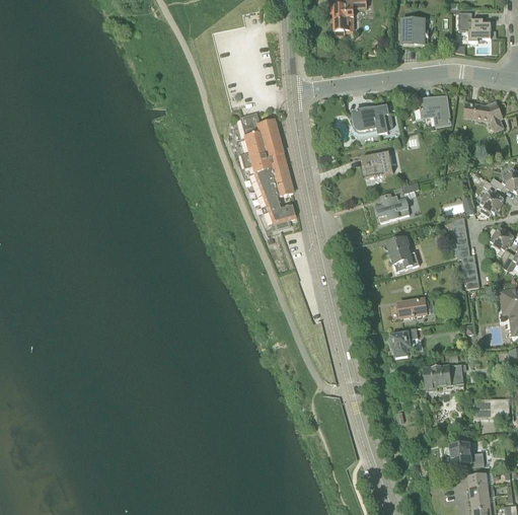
[(345,6),(330,6),(330,13),(334,14),(335,35),(344,35),(344,32),(353,32),(352,16),(353,16),(353,8),(365,7),(365,0),(345,0),(345,6)]
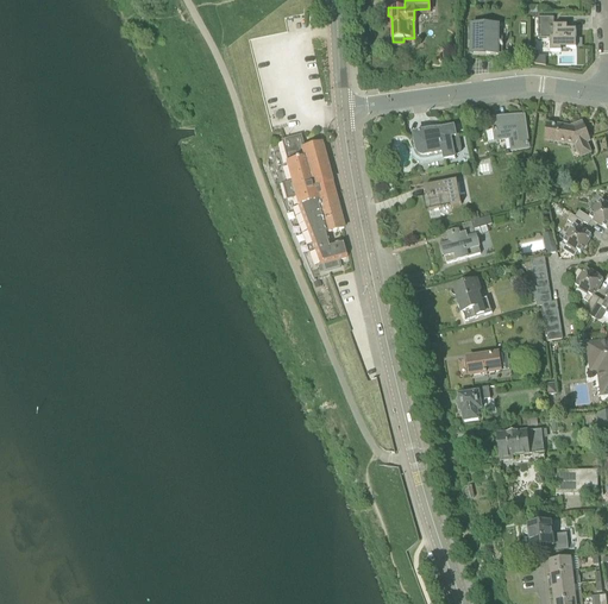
[(538,16),(538,36),(550,36),(550,49),(561,49),(561,45),(568,45),(576,45),(576,26),(566,26),(566,21),(553,21),(553,14),(539,14),(538,14),(538,16)]
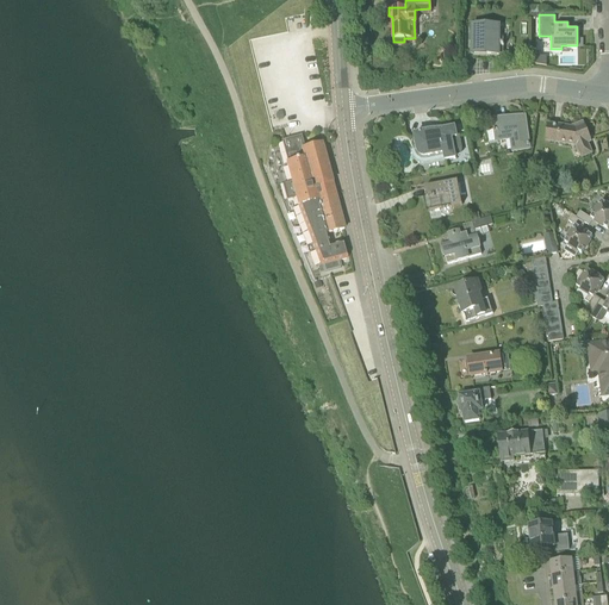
[(498,50),(502,50),(502,36),(497,35),(498,23),(471,23),(471,50),(472,50),(472,48),(486,48),(486,51),(498,51),(498,50)]
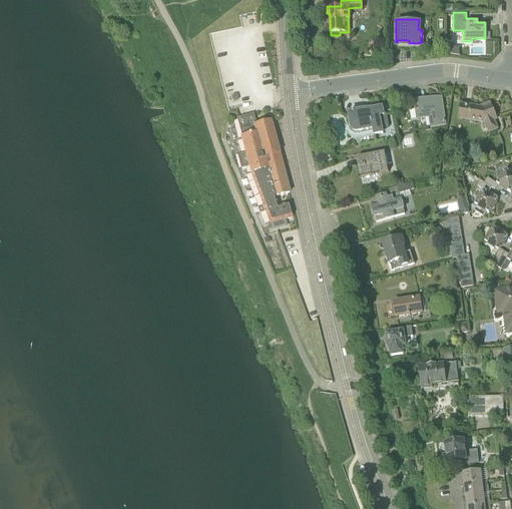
[(415,106),(409,107),(411,116),(413,116),(428,114),(429,125),(445,123),(441,94),(430,96),(414,98),(415,106)]
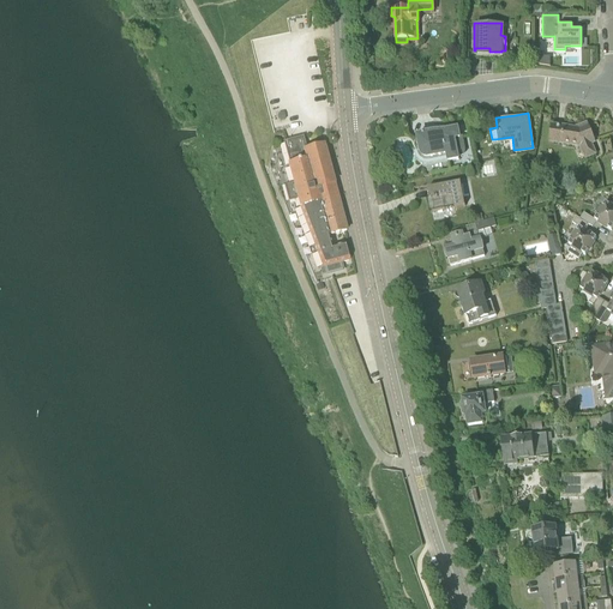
[(578,126),(574,125),(552,122),(551,130),(550,138),(578,143),(583,155),(594,150),(590,140),(593,138),(590,130),(590,128),(589,125),(588,125),(587,122),(578,126)]
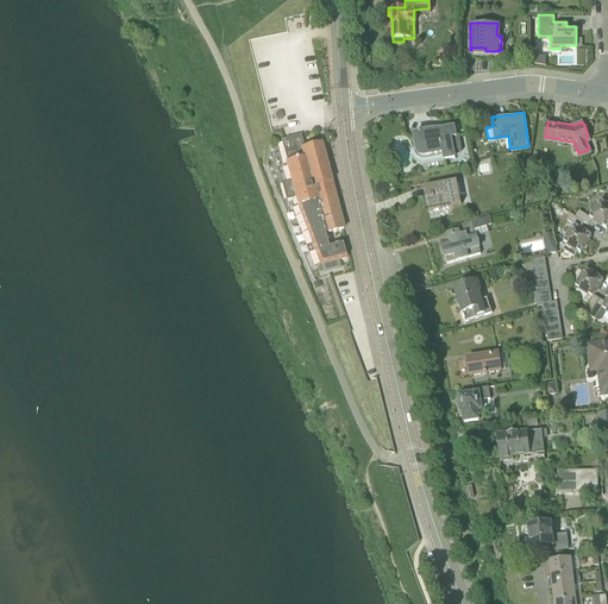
[(432,129),(413,132),(415,146),(417,148),(417,149),(417,150),(418,150),(418,151),(419,151),(419,152),(420,152),(420,153),(421,153),(422,153),(424,153),(425,153),(426,153),(442,150),(443,156),(443,157),(453,155),(453,152),(456,152),(458,151),(459,150),(461,149),(461,148),(461,146),(458,132),(455,132),(453,124),(432,129)]
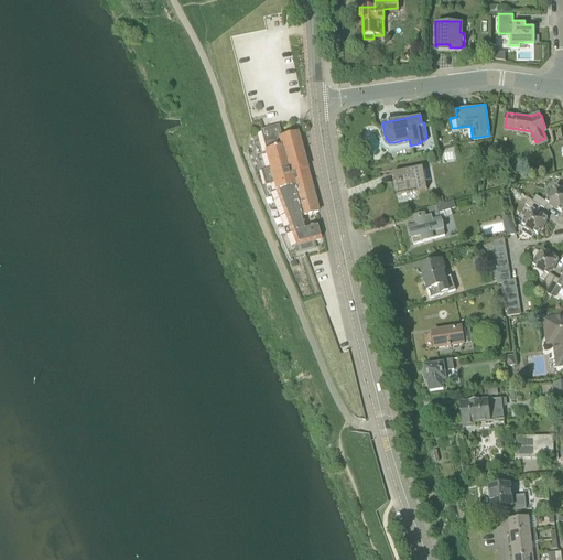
[(269,165),(260,167),(264,181),(272,180),(272,179),(306,170),(303,157),(296,130),(280,135),(277,124),(261,128),(266,148),(264,148),(269,165)]
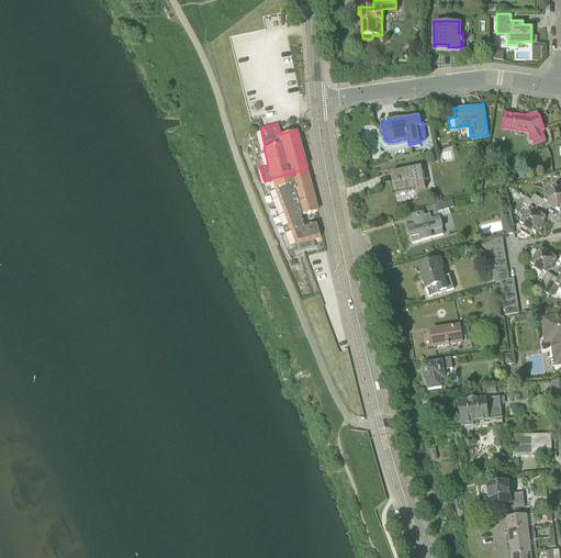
[(394,191),(415,187),(415,188),(425,186),(421,164),(391,169),(392,179),(390,179),(392,191),(394,190),(394,191)]
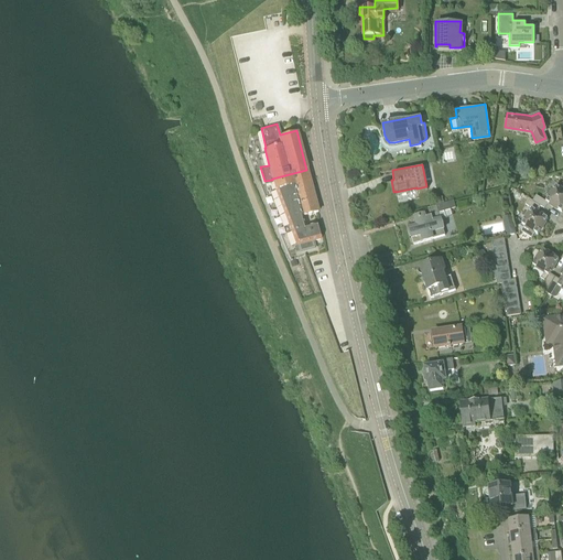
[(301,214),(316,210),(317,210),(306,170),(272,179),(272,180),(274,186),(295,241),(298,241),(300,248),(313,245),(312,238),(320,236),(315,222),(303,225),(301,214)]
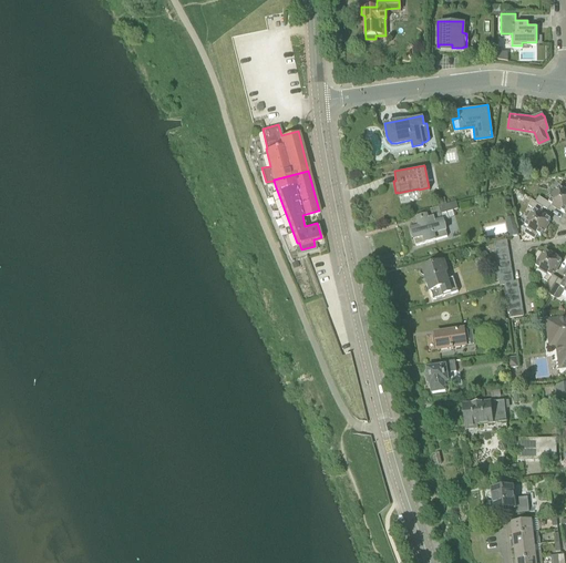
[(564,210),(565,206),(565,188),(558,183),(548,200),(538,193),(535,198),(543,204),(546,206),(549,201),(564,210)]
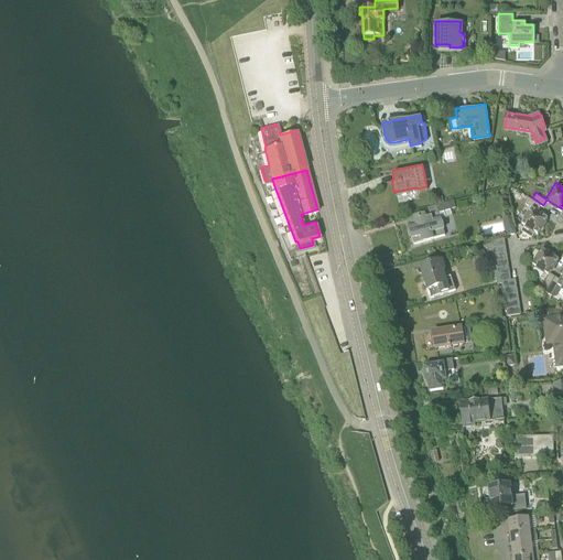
[(524,202),(531,206),(521,222),(524,224),(523,226),(521,229),(531,235),(534,229),(537,232),(548,215),(537,208),(540,203),(532,197),(528,195),(524,202)]
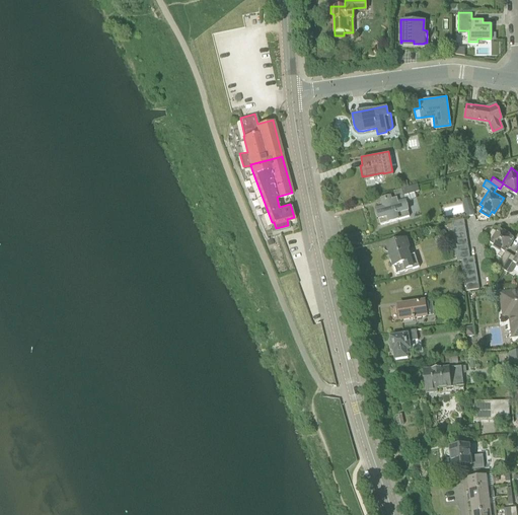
[(379,207),(376,208),(380,222),(397,217),(410,213),(403,193),(419,189),(417,181),(394,189),(395,195),(390,196),(389,195),(381,198),(382,202),(379,203),(379,207)]
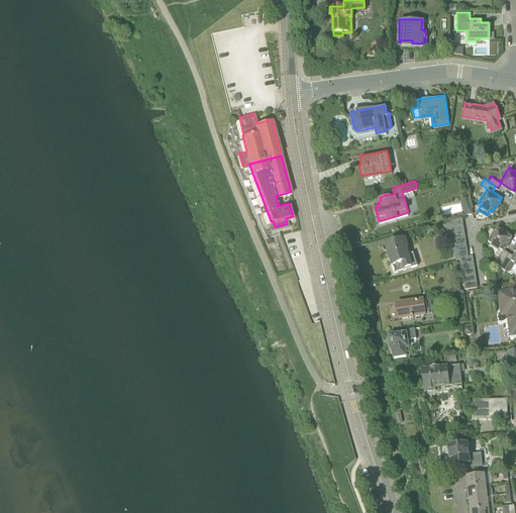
[(470,198),(460,200),(463,213),(473,212),(470,198)]
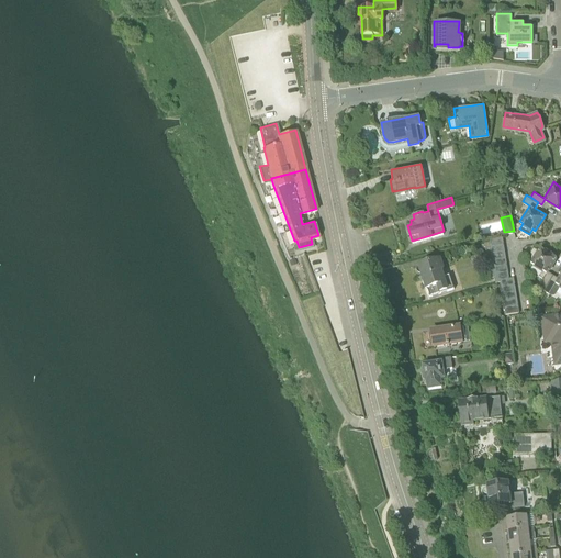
[(490,244),(503,242),(502,235),(489,236),(489,240),(490,244)]
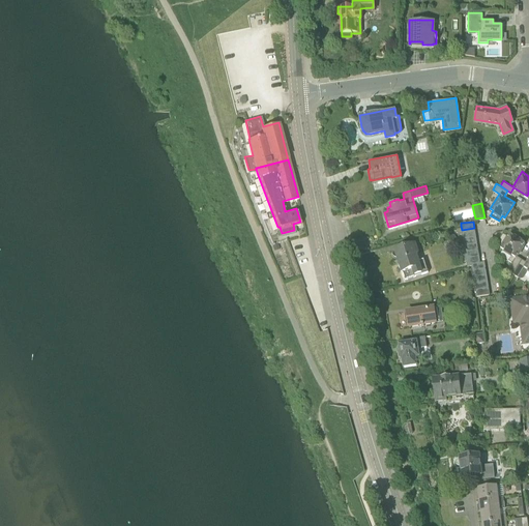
[(467,260),(466,256),(465,250),(464,243),(463,236),(462,230),(461,226),(457,226),(458,236),(456,236),(460,261),(466,260),(467,260)]
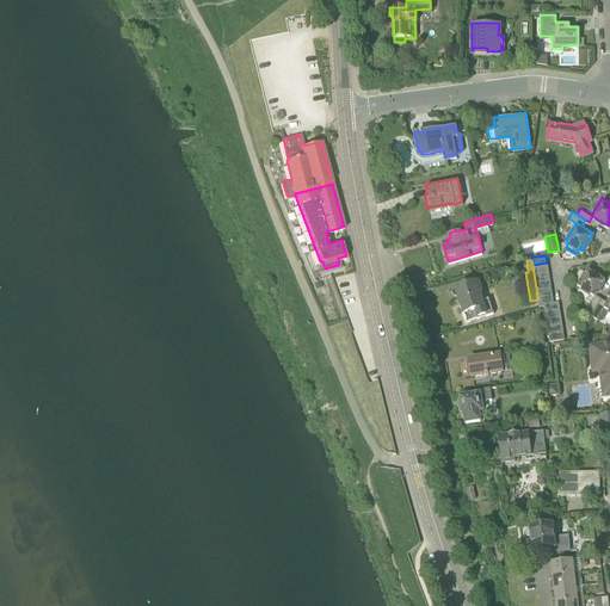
[(548,270),(547,263),(533,265),(534,272),(548,270)]
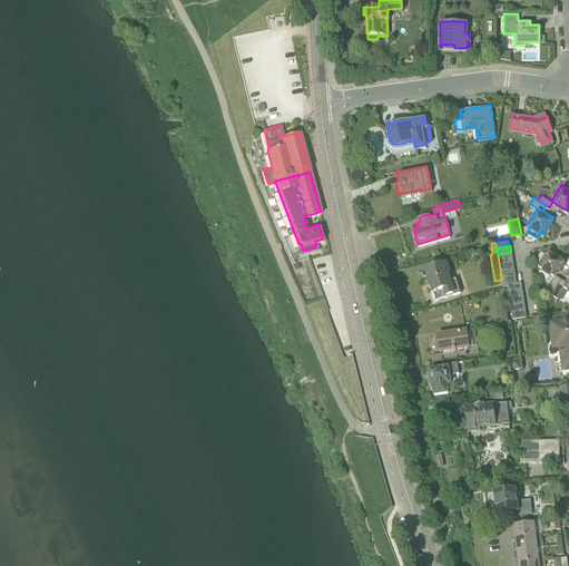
[(540,249),(535,259),(540,262),(538,265),(540,266),(549,273),(546,277),(550,281),(547,285),(548,285),(553,289),(560,276),(555,273),(563,260),(548,249),(546,252),(540,249)]
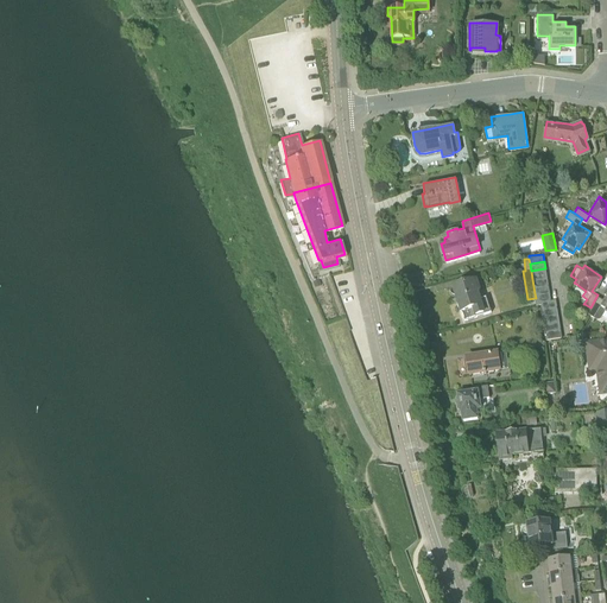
[(547,277),(545,268),(531,271),(532,279),(547,277)]
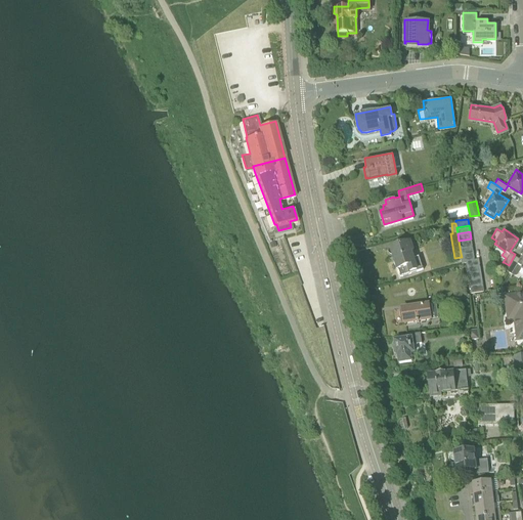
[(355,234),(348,236),(348,237),(351,245),(351,246),(357,244),(365,241),(362,232),(355,234)]
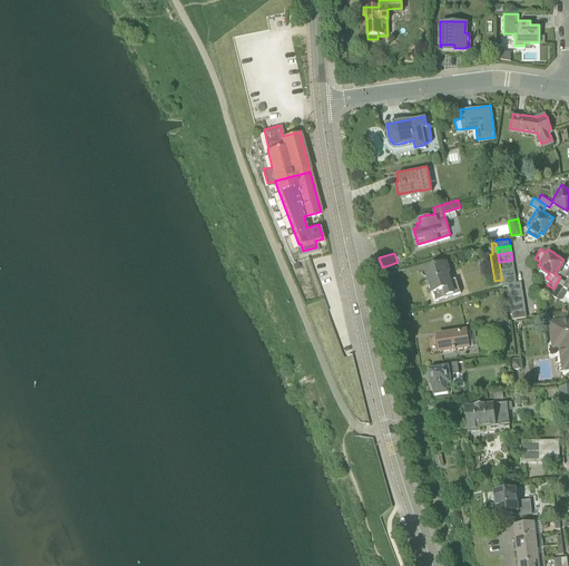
[(513,266),(512,260),(499,262),(500,269),(513,266)]
